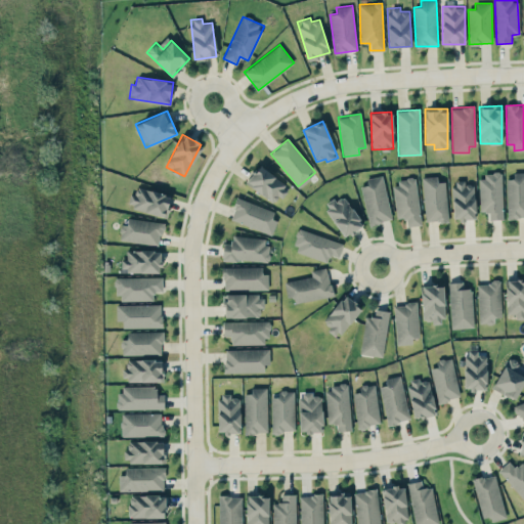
[(276,204),(288,185),(257,167),(246,184),(276,204)]
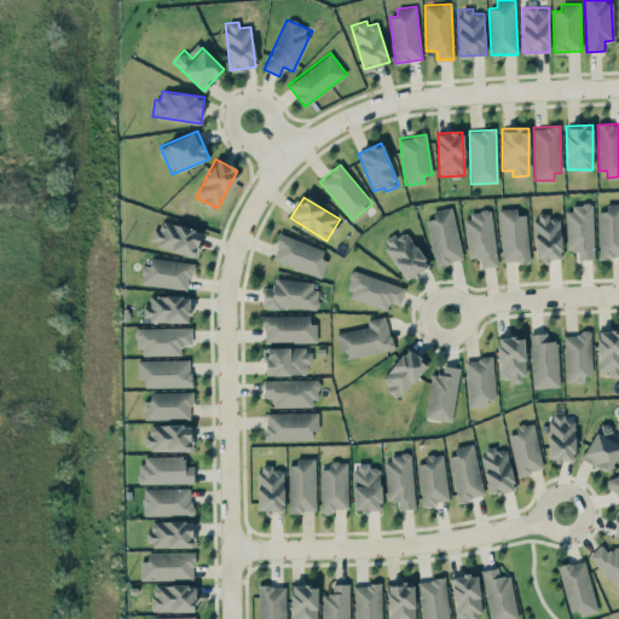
[(618,204),(597,206),(600,258),(618,256),(618,204)]
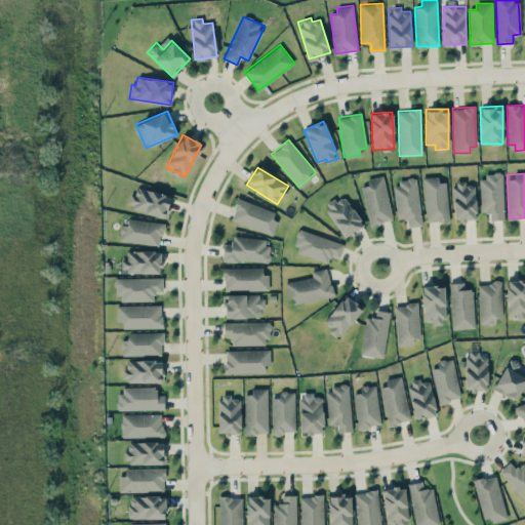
[(481,212),(490,212),(490,219),(503,219),(502,174),(479,174),(481,212)]
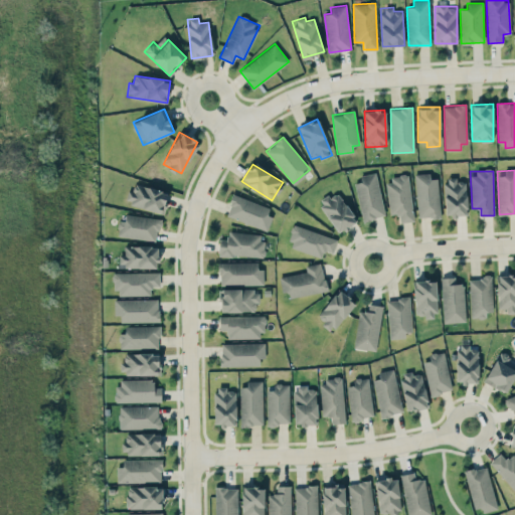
[(363,221),(385,215),(375,172),(360,175),(361,181),(354,183),(363,221)]
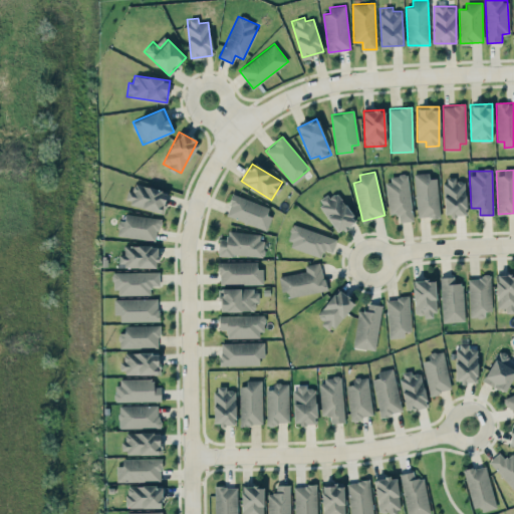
[(438,178),(430,178),(429,173),(415,173),(417,218),(439,217),(438,178)]
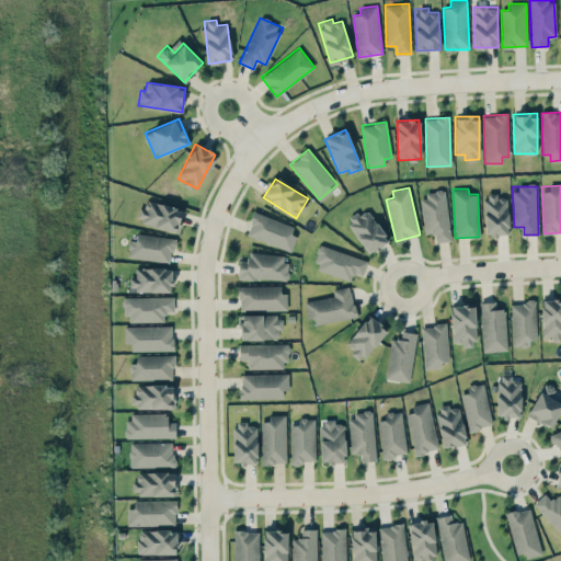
[(420,194),(424,235),(435,233),(436,242),(450,240),(445,192),(420,194)]
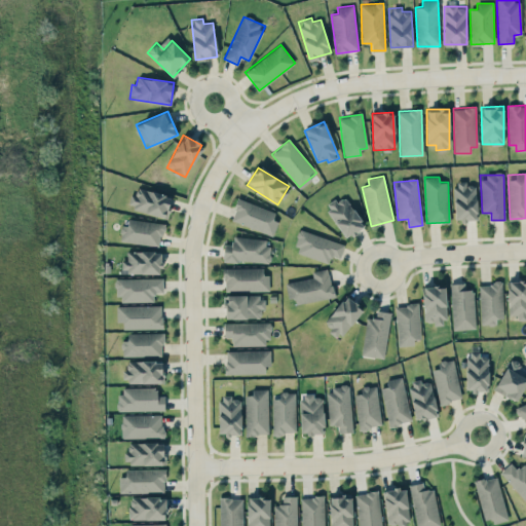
[(476,184),(466,185),(466,181),(454,181),(455,221),(477,220),(476,184)]
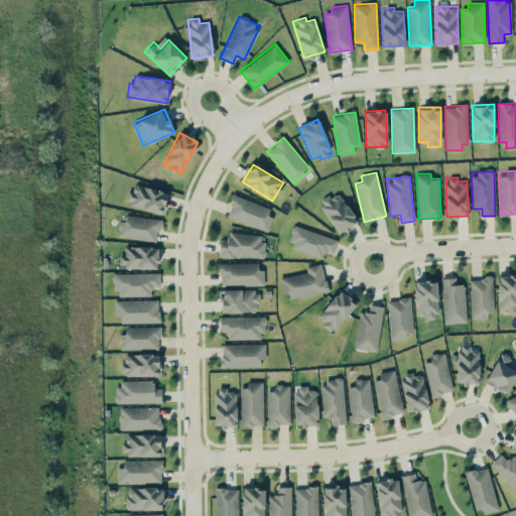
[(168,194),(133,182),(127,203),(162,214),(168,194)]
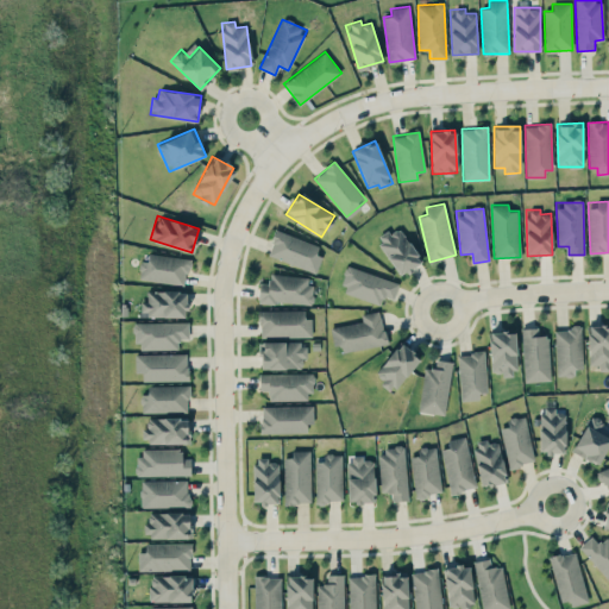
[(422,262),(400,227),(390,234),(388,230),(375,238),(401,276),(422,262)]
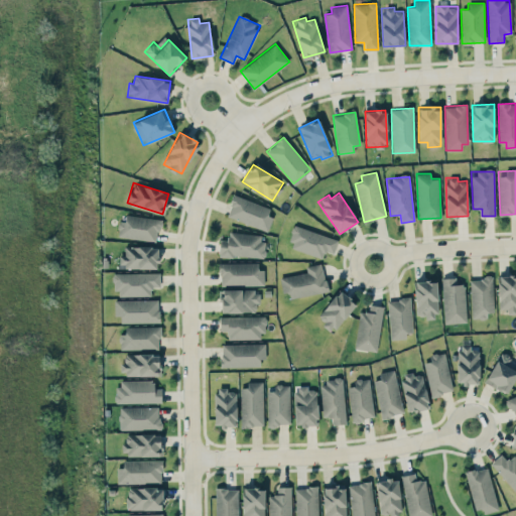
[(267,215),(270,208),(234,195),(226,216),(268,231),(273,217),(267,215)]
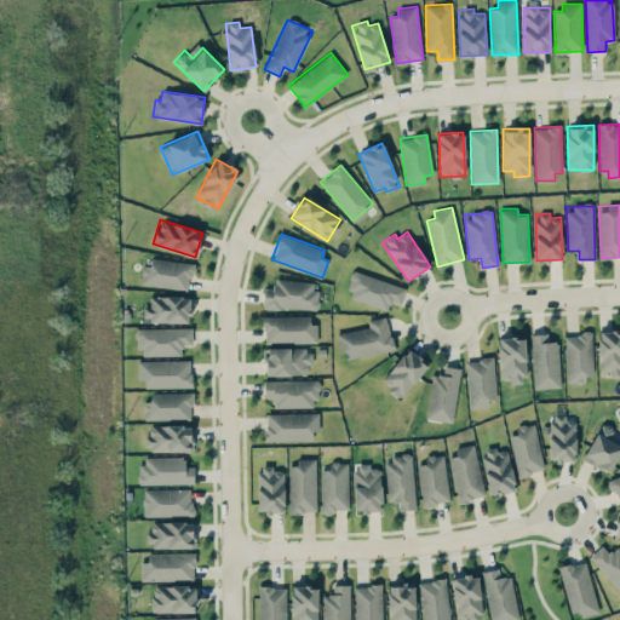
[(191,263),(151,258),(150,267),(143,265),(141,285),(189,290),(191,263)]
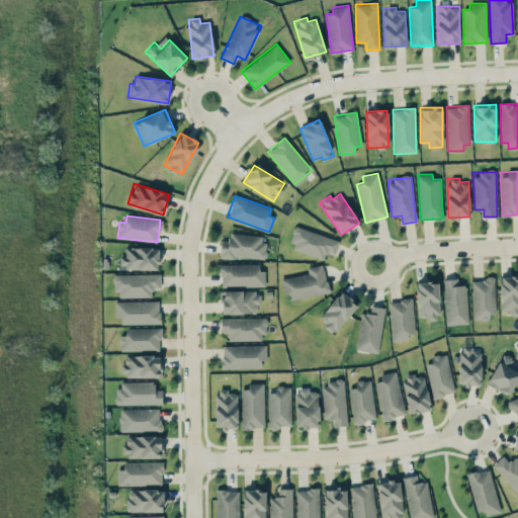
[(323,258),(325,251),(335,254),(339,240),(295,227),(289,248),(323,258)]
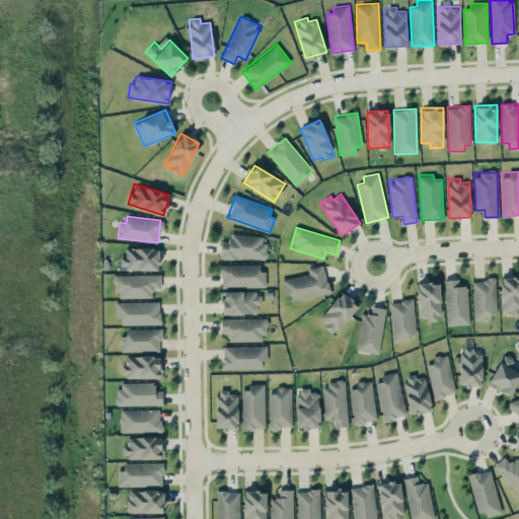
[(220,257),(265,260),(266,235),(230,233),(229,241),(221,240),(220,257)]
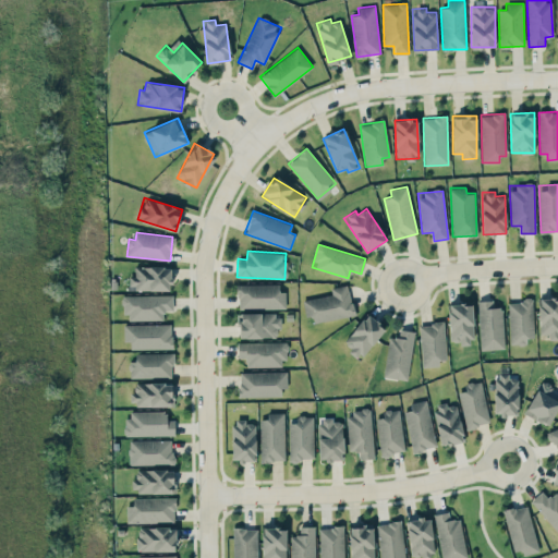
[(170,290),(170,267),(135,266),(135,276),(129,276),(129,289),(170,290)]
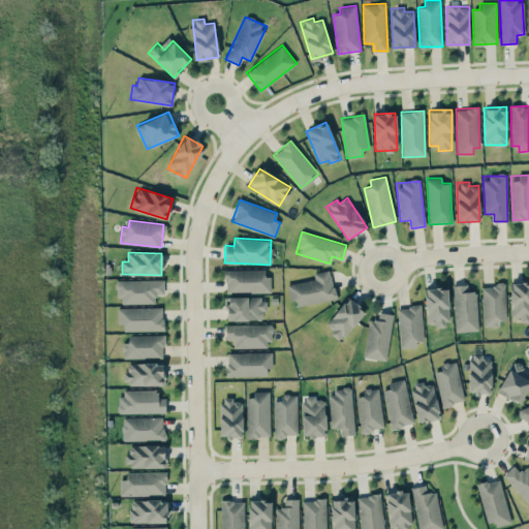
[(271,276),(265,276),(265,270),(225,269),(224,292),(271,292),(271,276)]
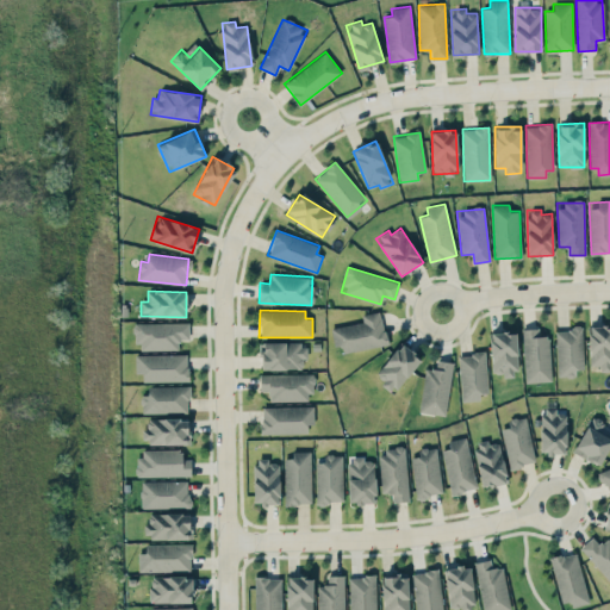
[(330,328),(334,346),(341,344),(343,353),(386,344),(380,311),(361,315),(363,322),(330,328)]
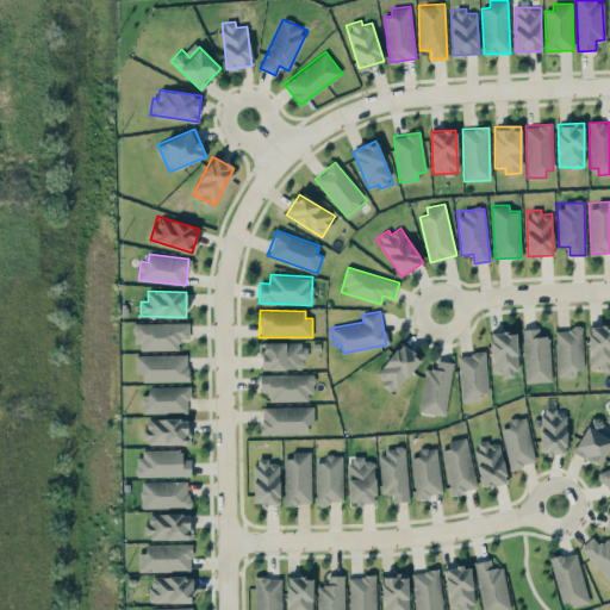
[(136,350),(178,349),(178,340),(190,340),(188,323),(135,323),(136,350)]
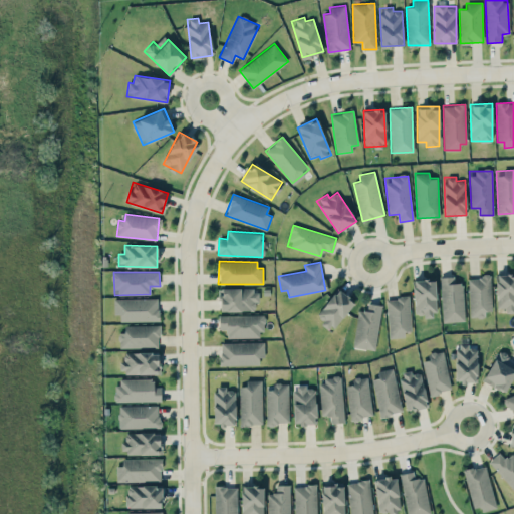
[(513,274),(496,275),(497,308),(505,307),(506,312),(513,312),(513,274)]
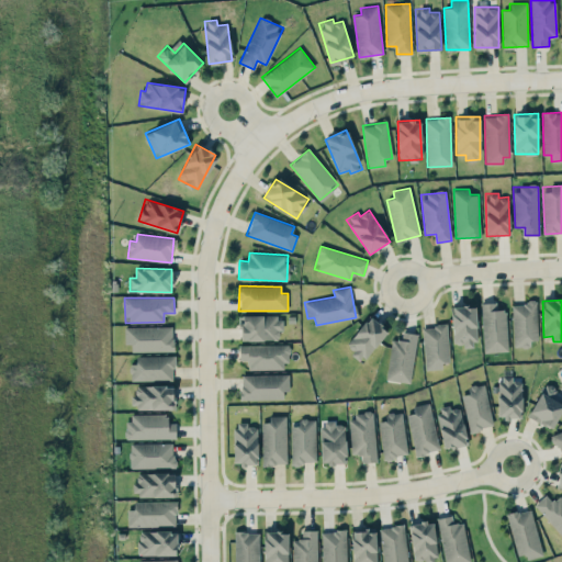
[(508,351),(506,310),(496,310),(496,302),(482,303),(483,351),(508,351)]
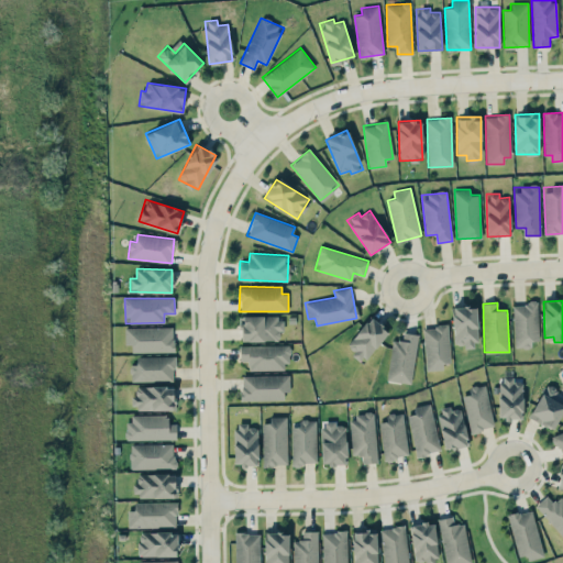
[(539,344),(538,302),(512,304),(514,345),(539,344)]
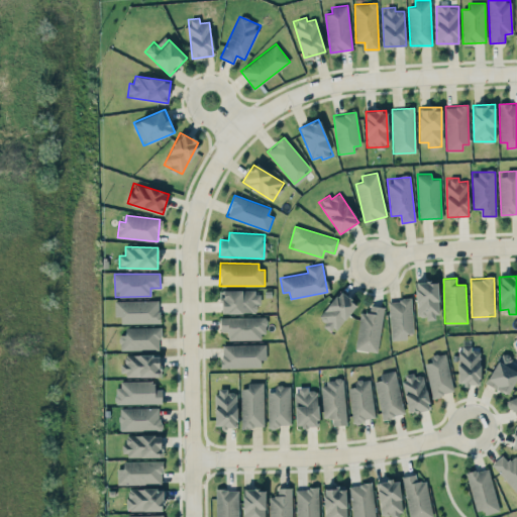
[(438,317),(437,282),(416,282),(416,318),(438,317)]
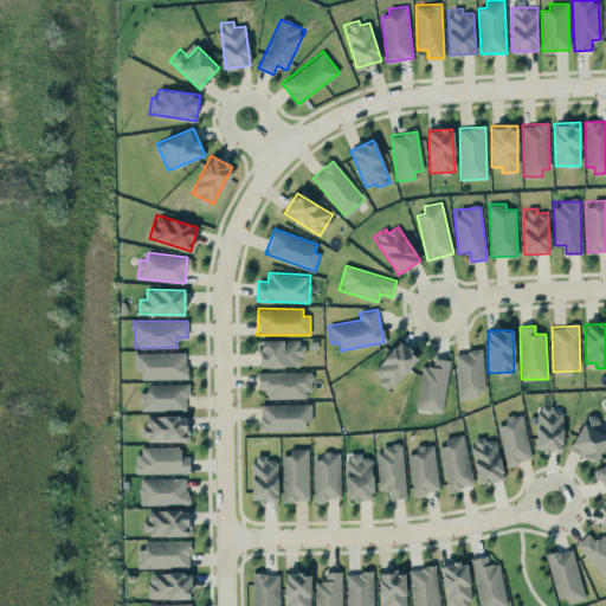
[(258,341),(258,367),(303,367),(303,340),(258,341)]
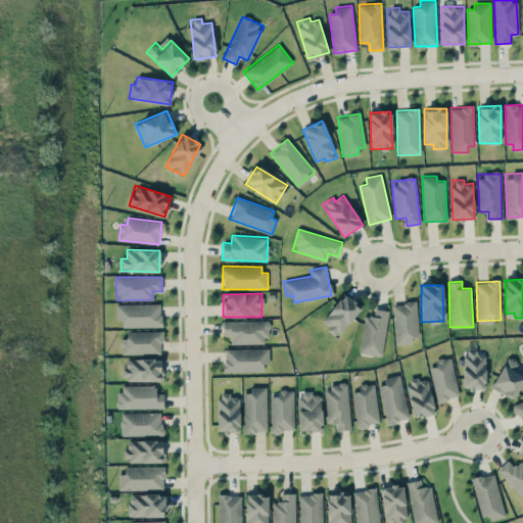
[(361,308),(345,294),(321,321),(336,335),(361,308)]
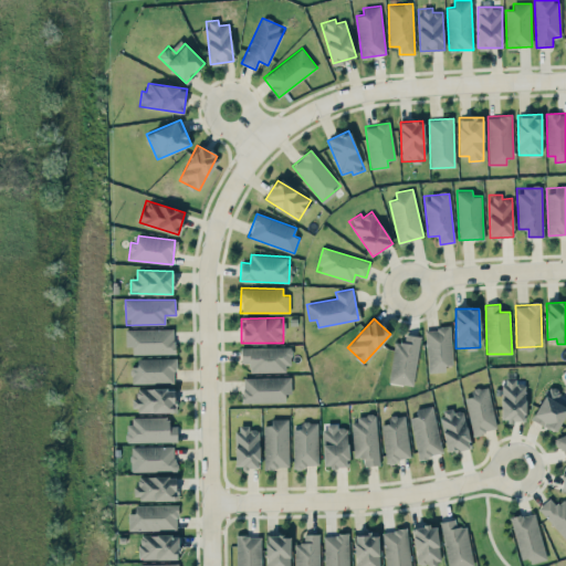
[(428,371),(446,371),(446,365),(452,365),(451,327),(426,328),(428,371)]
